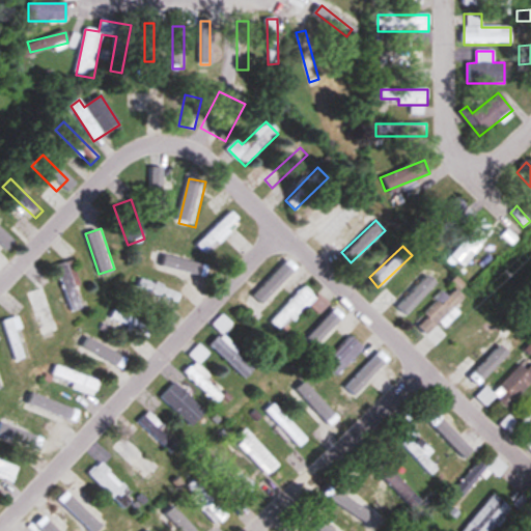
[(57,264),(71,313),(84,309),(71,260),(57,264)]
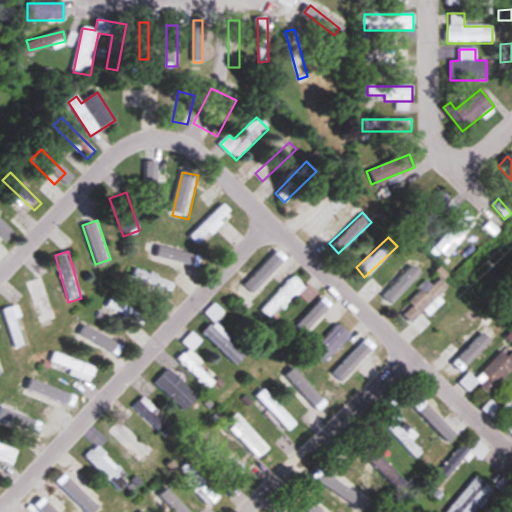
[(260,310),(268,318),(279,307),(283,310),(306,286),(295,275),(260,310)]
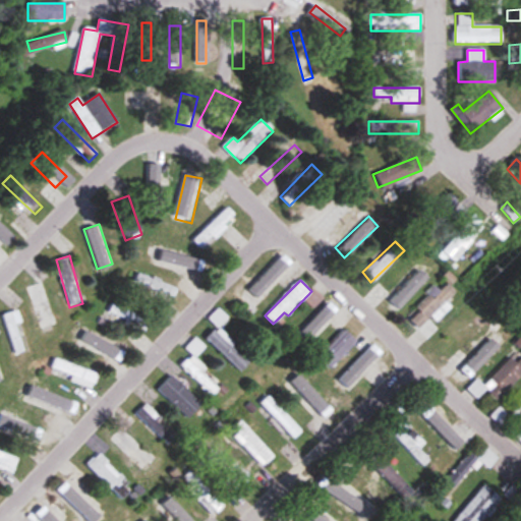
[(456,292),(449,285),(451,283),(449,281),(440,290),(437,287),(406,315),(418,328),(456,292)]
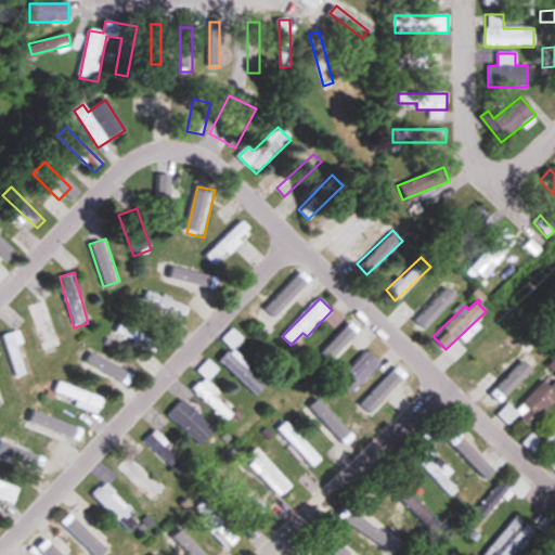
[(59,351),(42,302),(29,307),(46,356),(59,351)]
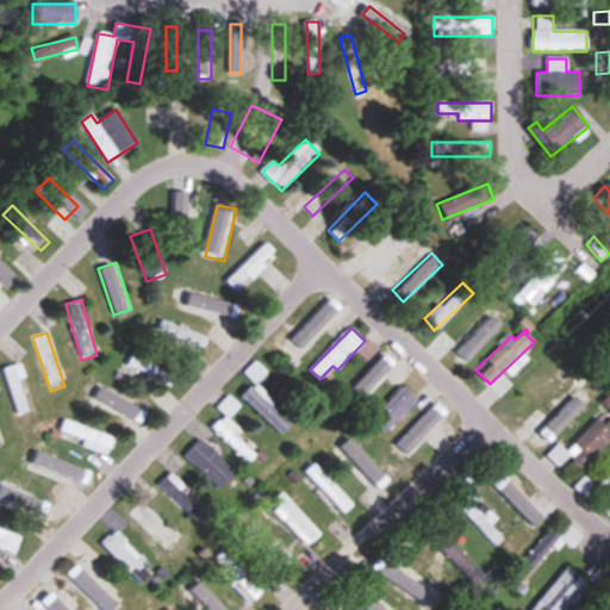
[(126,367),(167,390),(174,375),(134,353),(126,367)]
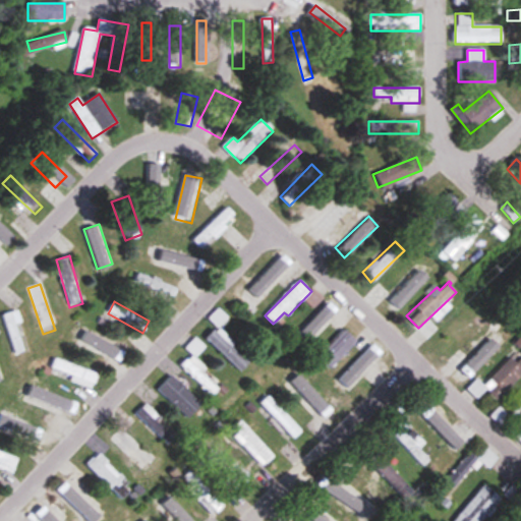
[(218,328),(228,317),(218,308),(209,317),(218,328)]
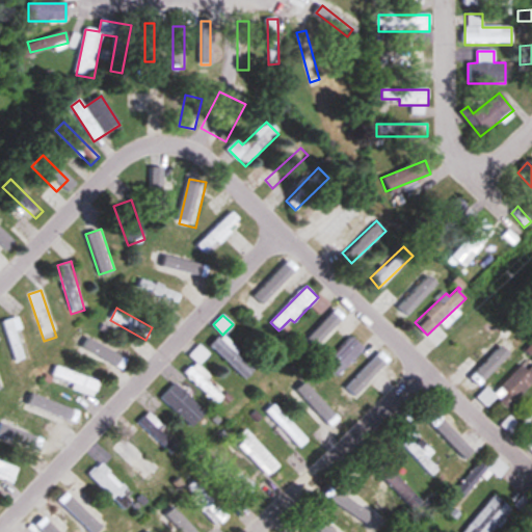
[(2,321),(16,361),(28,356),(15,317),(2,321)]
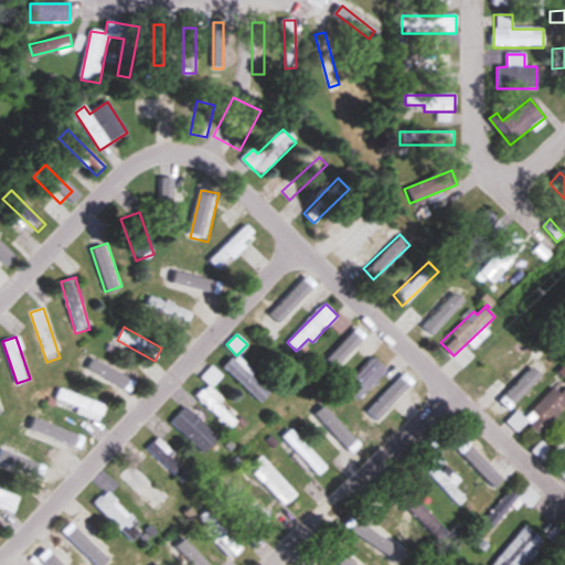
[(269,393),(233,356),(223,366),(259,403),(269,393)]
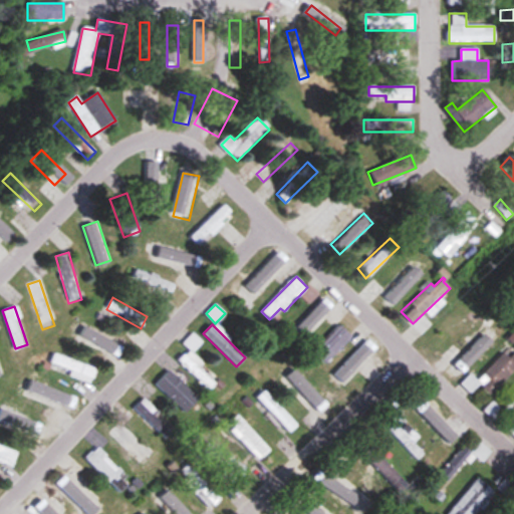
[(113,354),(119,341),(80,326),(75,340),(113,354)]
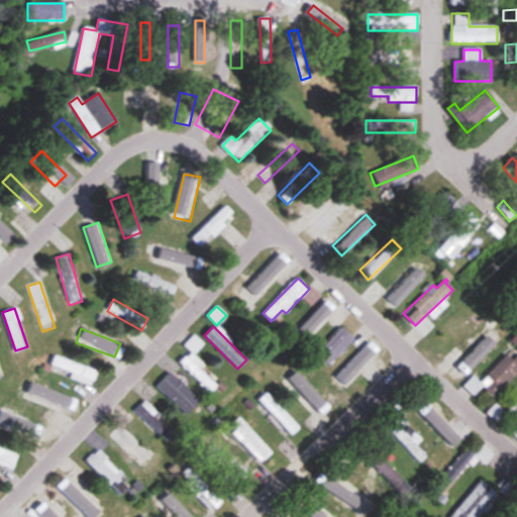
[(459,357),(452,350),(447,355),(471,376),(497,346),(482,333),(459,357)]
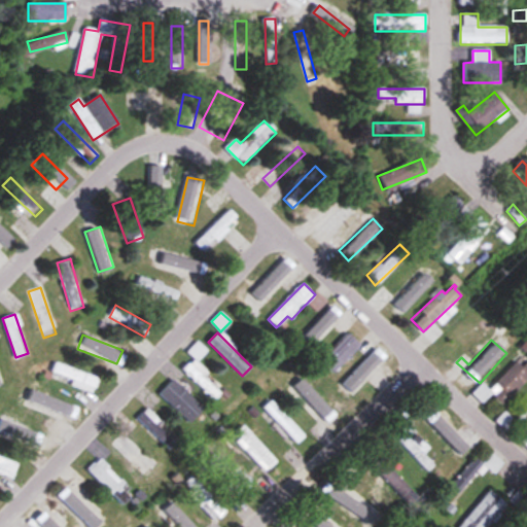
[(219,394),(203,377),(206,373),(197,361),(207,352),(198,342),(187,352),(195,359),(183,370),(211,401),(219,394)]
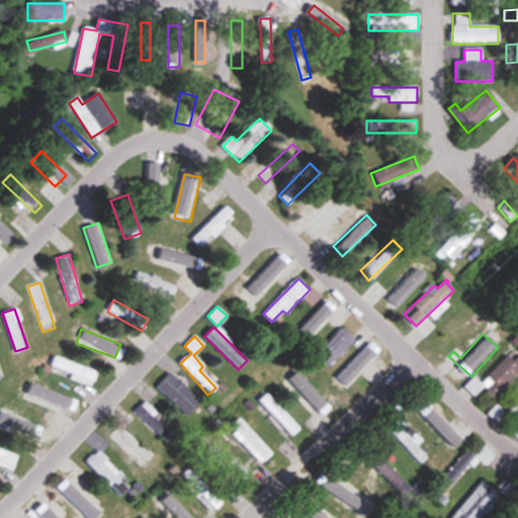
[(376,358),(366,348),(335,378),(346,389),(376,358)]
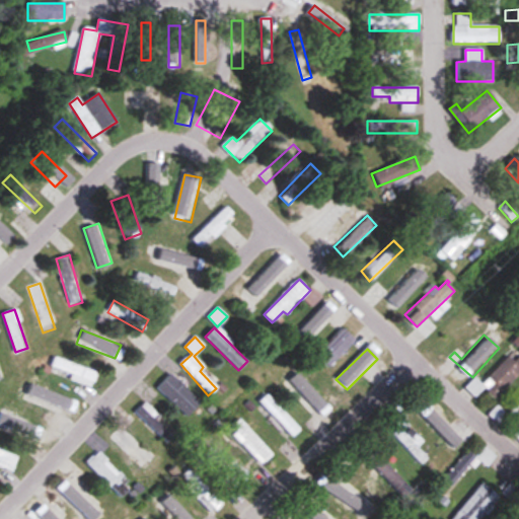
[(97,372),(55,357),(51,369),(72,376),(71,380),(91,387),(97,372)]
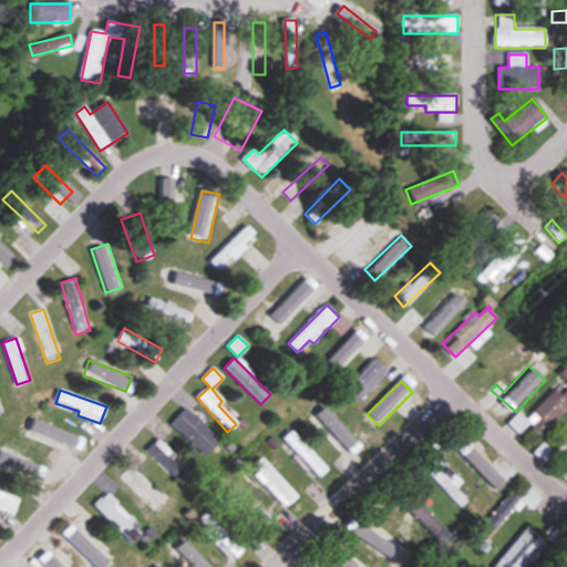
[(566,406),(566,392),(563,398),(556,391),(532,414),(538,421),(533,426),(540,434),(566,406)]
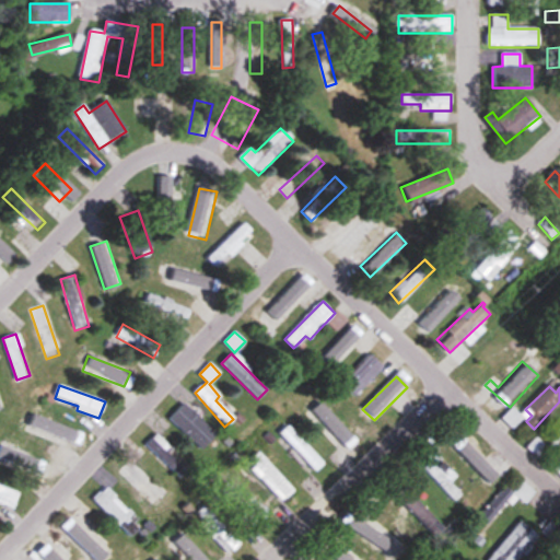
[(168,421),(203,447),(218,431),(183,404),(168,421)]
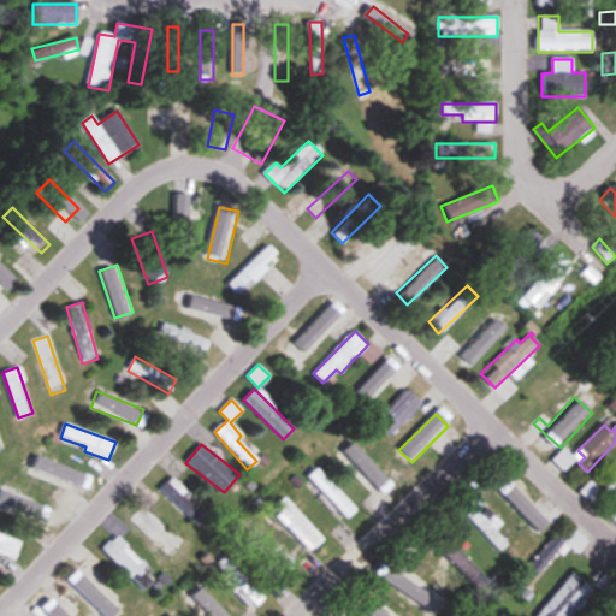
[(28,474),(75,491),(81,474),(34,457),(28,474)]
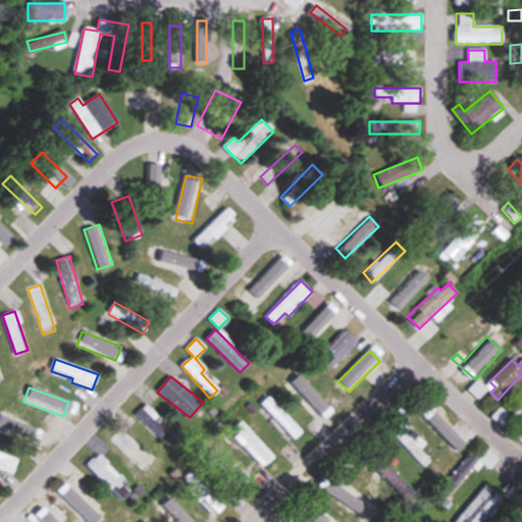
[(295,438),(302,430),(268,397),(260,404),(295,438)]
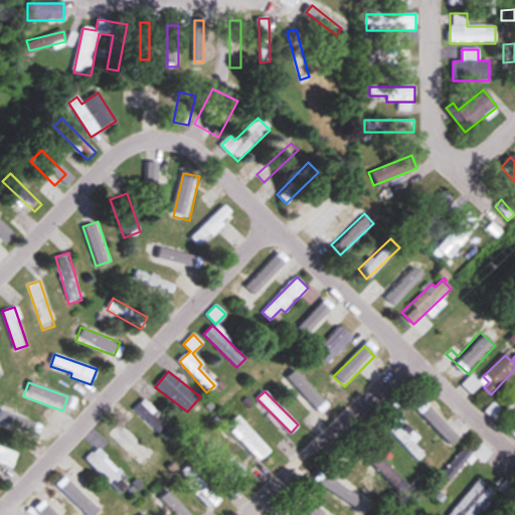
[(514,397),(505,408),(514,417),(514,397)]
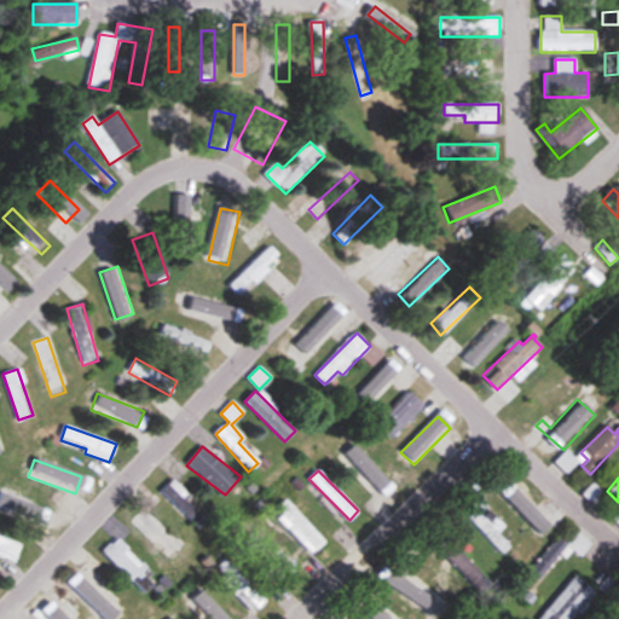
[(547,522),(507,479),(497,487),(537,532),(547,522)]
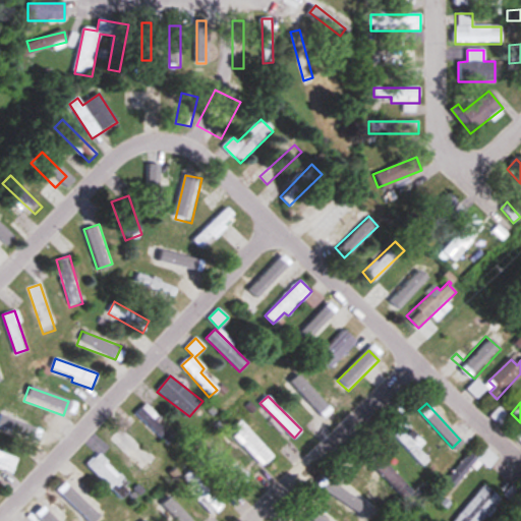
[(145,405),(135,414),(165,444),(173,435),(145,405)]
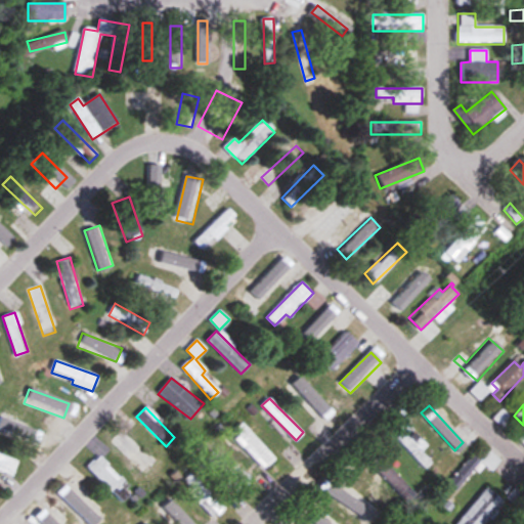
[(265,468),(275,457),(241,423),(230,433),(265,468)]
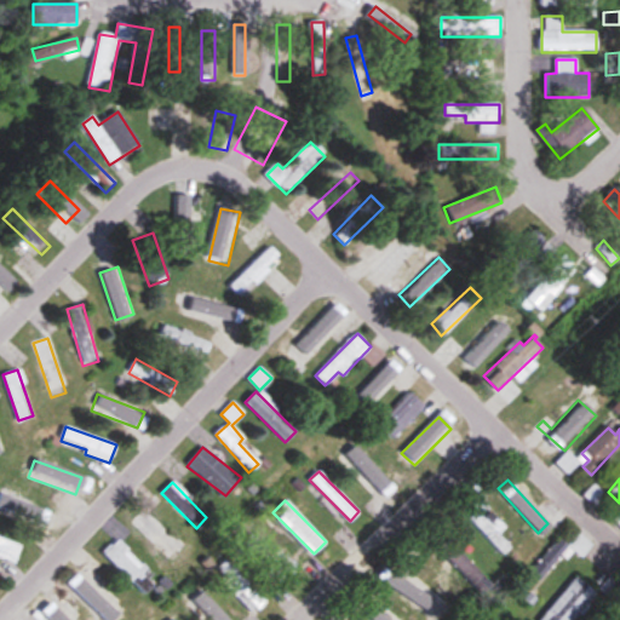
[(498,532),(478,510),(469,520),(501,555),(510,547),(497,533),(498,532)]
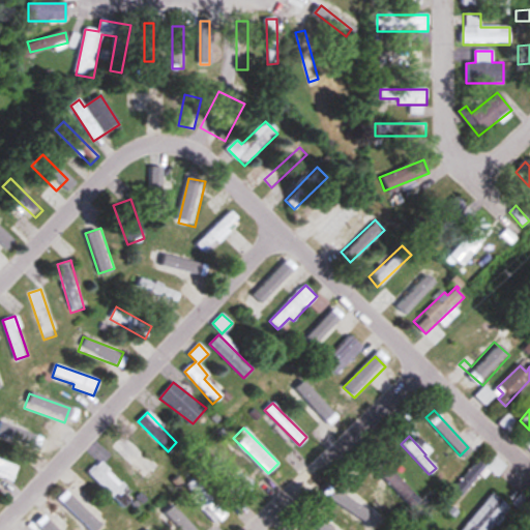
[(155,472),(121,438),(113,447),(146,480),(155,472)]
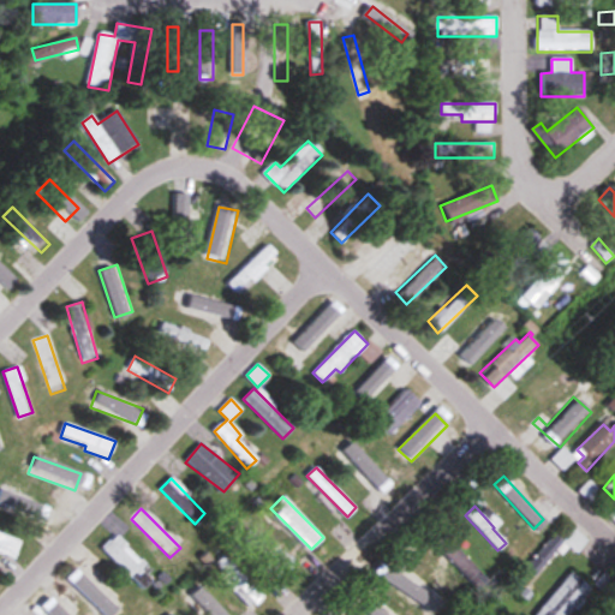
[(281,579),(293,567),(254,527),(242,538),(281,579)]
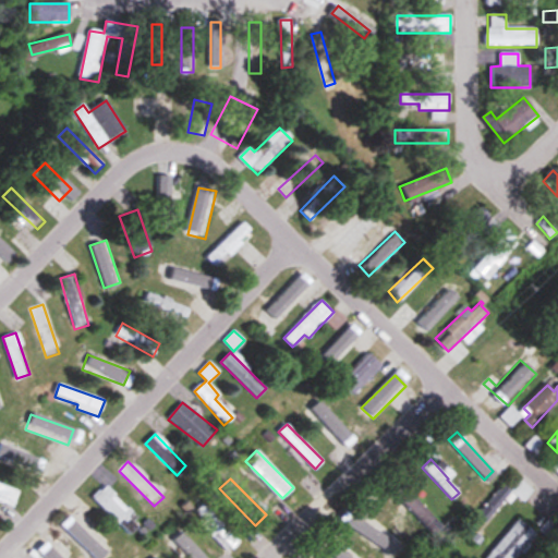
[(523,501),(533,490),(521,480),(511,492),(523,501)]
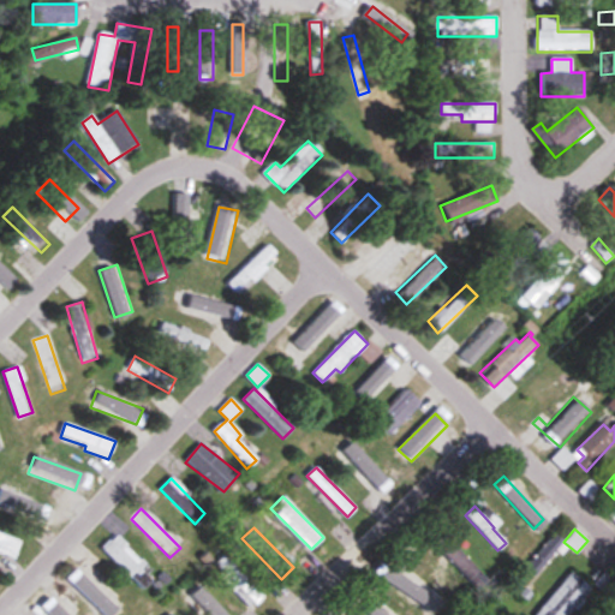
[(0,553),(13,559),(19,541),(0,532),(0,553)]
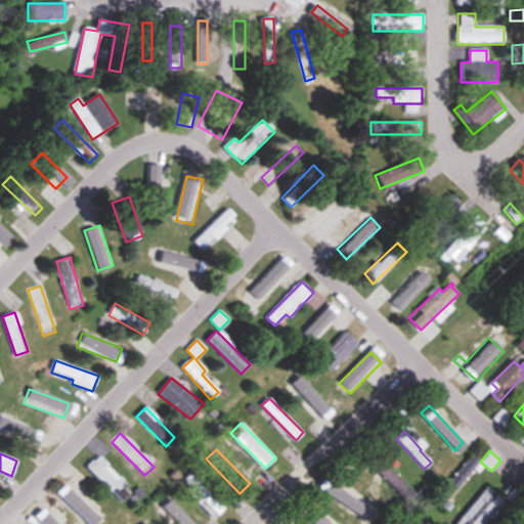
[(446,484),(454,491),(480,463),(472,455),(446,484)]
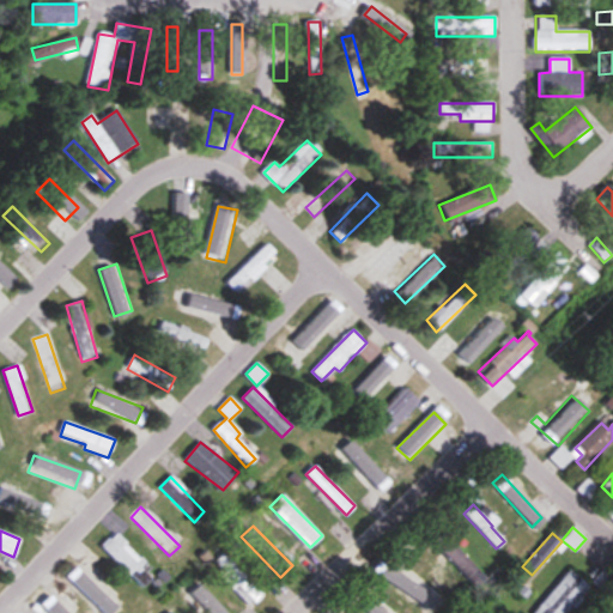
[(152,577),(111,536),(101,548),(141,589),(152,577)]
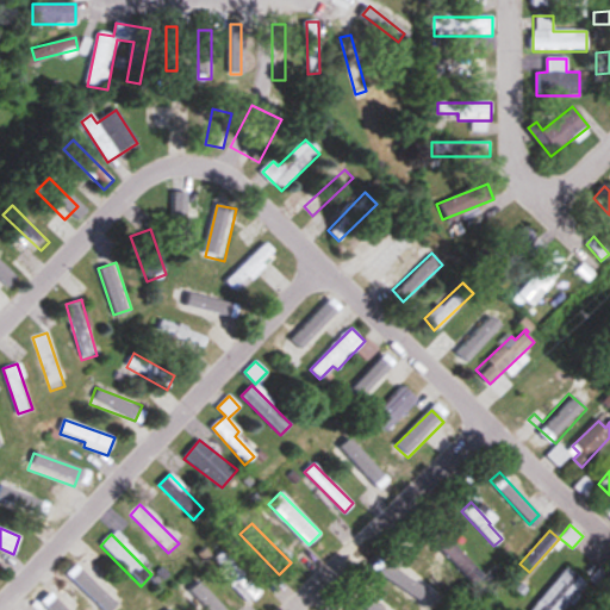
[(251,602),(262,591),(222,552),(212,561),(251,602)]
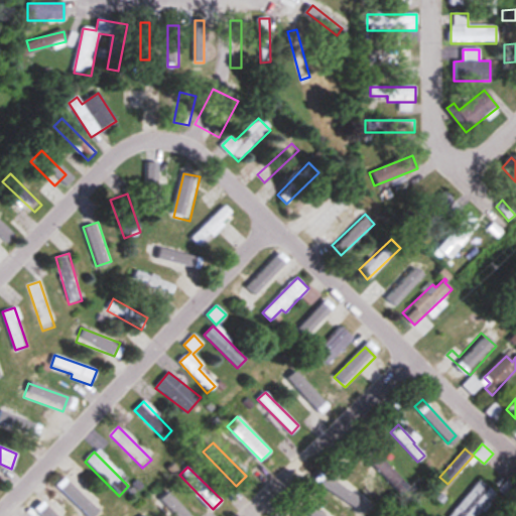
[(99,498),(74,474),(59,488),(84,513),(99,498)]
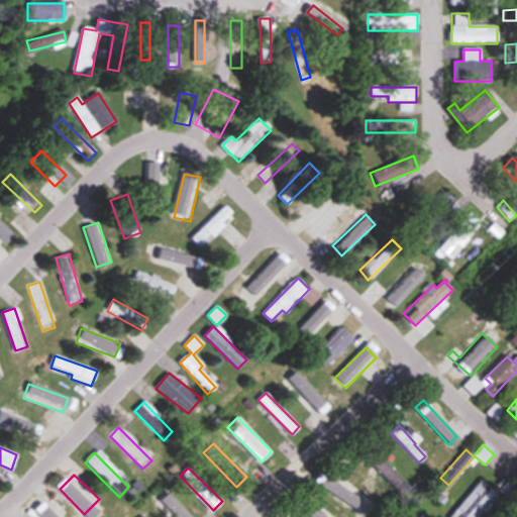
[(302,511),(308,516),(330,516),(328,515),(330,513),(315,499),(324,489),(314,480),(304,491),(313,498),(302,511)]
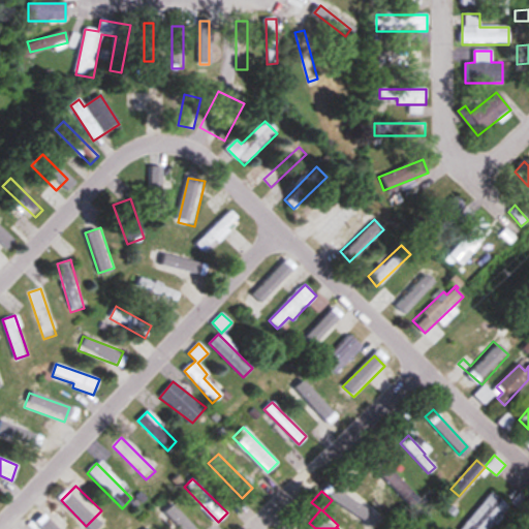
[(460,528),(488,528),(507,505),(491,492),(460,528)]
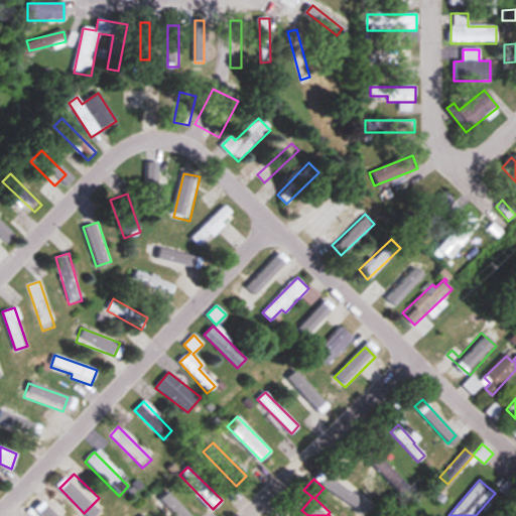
[(156,502),(170,515),(189,515),(167,492),(156,502)]
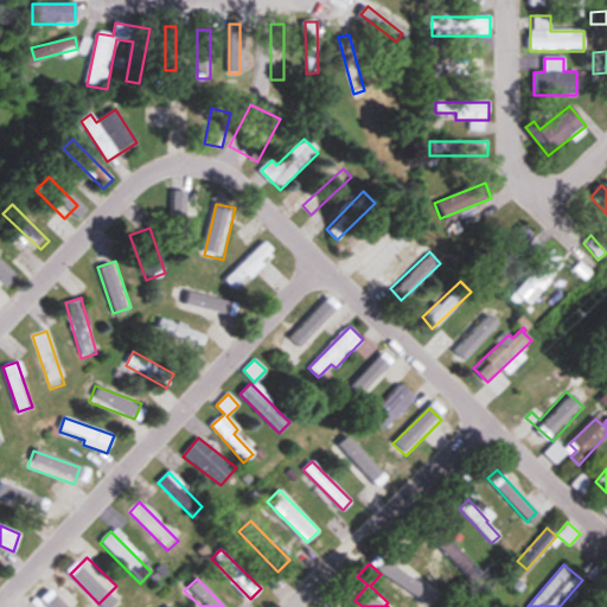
[(81,606),(61,587),(43,605),(45,606),(81,606)]
